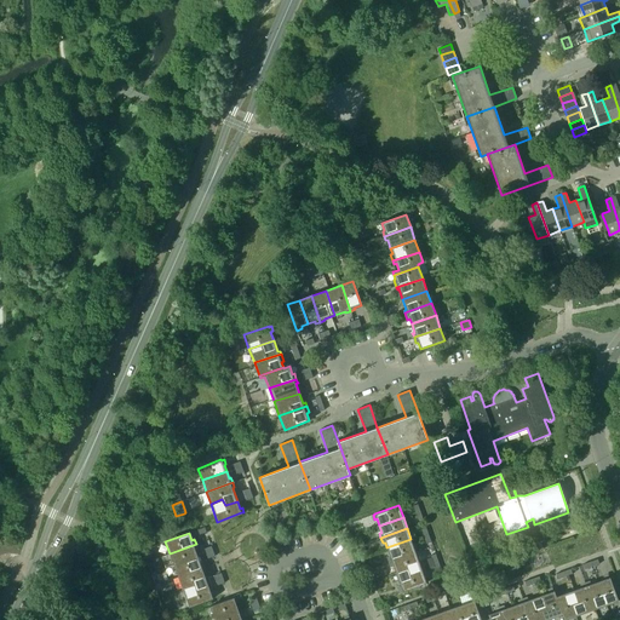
[(415,552),(411,539),(386,547),(390,556),(388,557),(389,561),(415,552)]
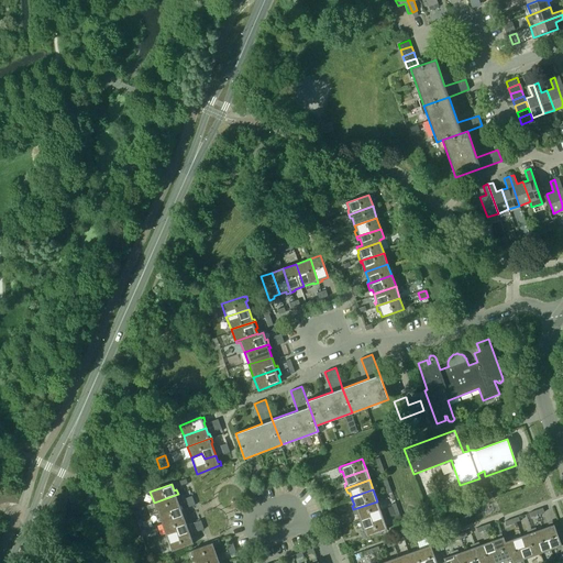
[(179,498),(178,494),(154,503),(157,512),(179,505),(178,499),(179,498)]
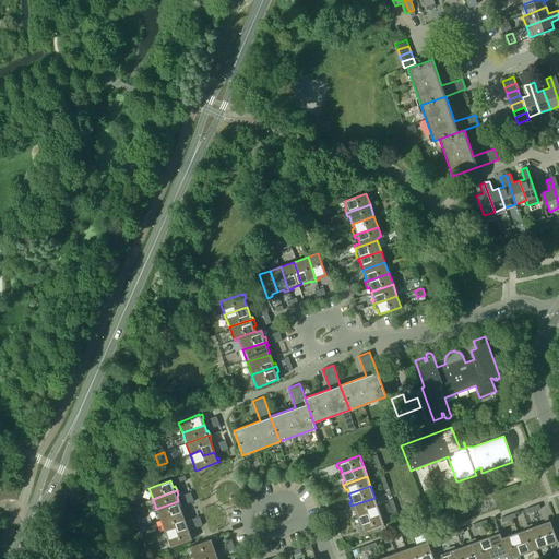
[(489,495),(487,490),(474,495),(476,499),(489,495)]
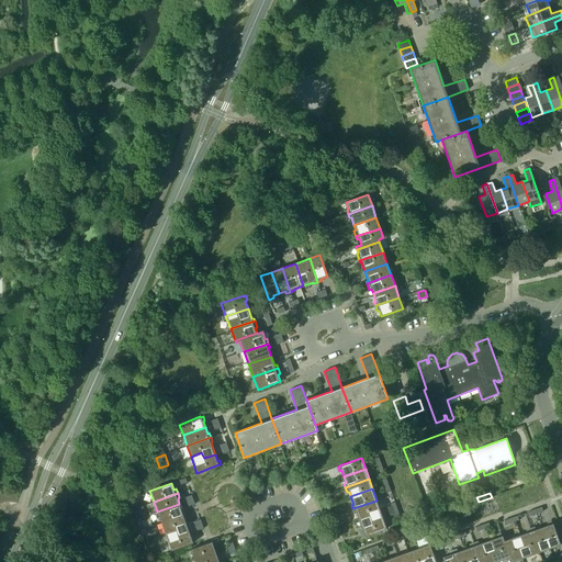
[(383,517),(377,501),(352,508),(355,513),(357,513),(359,518),(370,515),(372,520),(383,517)]
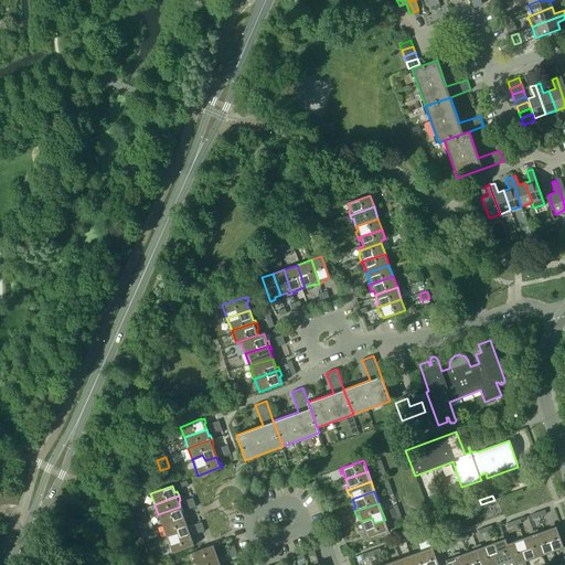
[(183,513),(180,507),(158,514),(162,525),(187,516),(184,512),(183,513)]
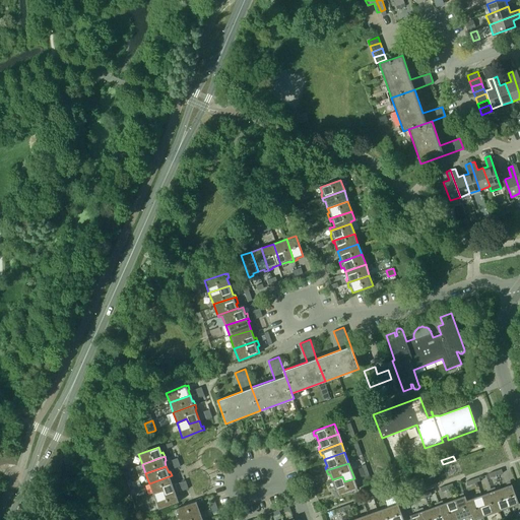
[(172,475),(149,483),(152,494),(163,490),(165,495),(175,492),(171,480),(173,479),(172,475)]
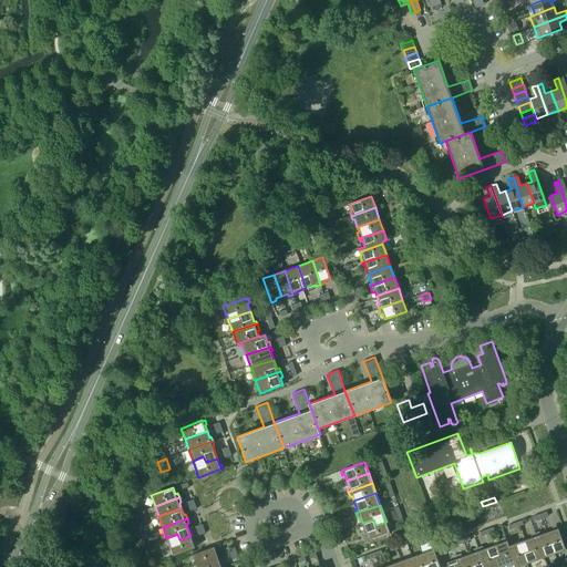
[(375,525),(373,519),(362,523),(367,536),(364,536),(367,540),(368,539),(368,540),(391,533),(387,522),(375,525)]
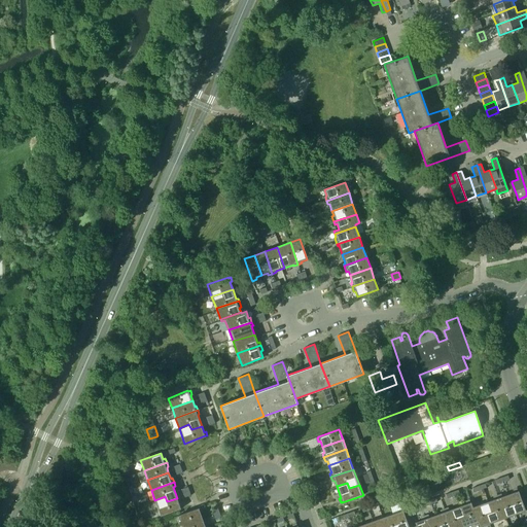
[(514,492),(507,494),(516,515),(525,511),(518,490),(518,491),(517,489),(513,490),(514,492)]
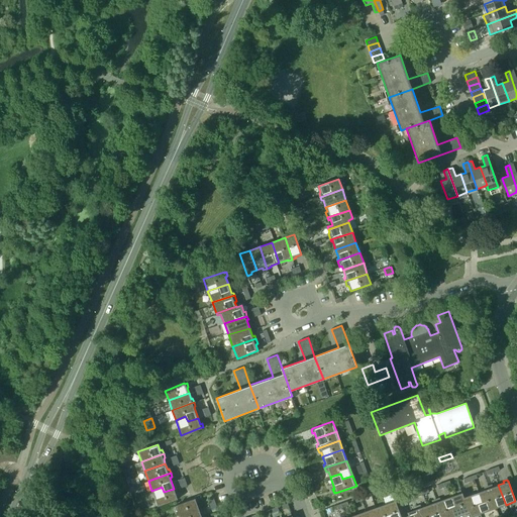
[(488,487),(496,508),(506,505),(498,485),(493,487),(492,485),(488,487)]
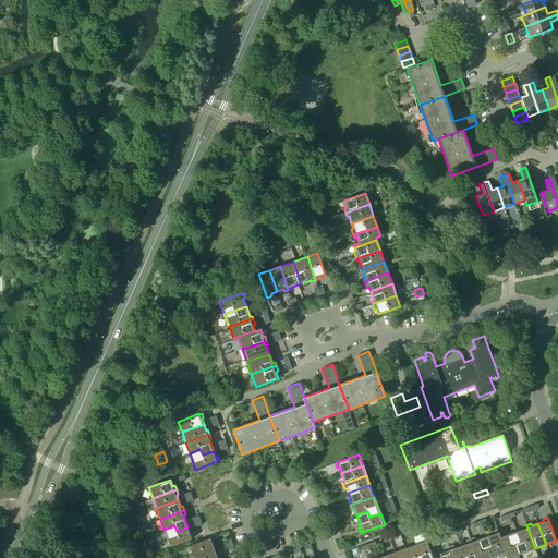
[(177,531),(174,525),(164,530),(170,546),(192,538),(192,537),(194,537),(192,533),(190,534),(187,528),(177,531)]
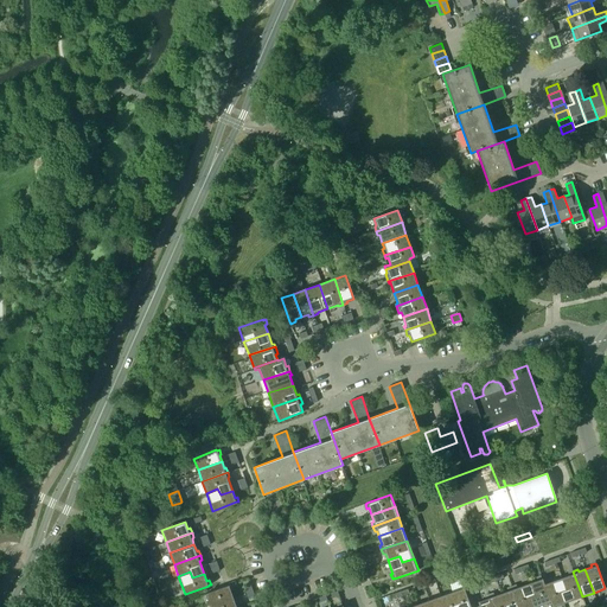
[(569,575),(562,577),(566,589),(560,592),(564,604),(582,596),(573,572),(568,573),(569,575)]
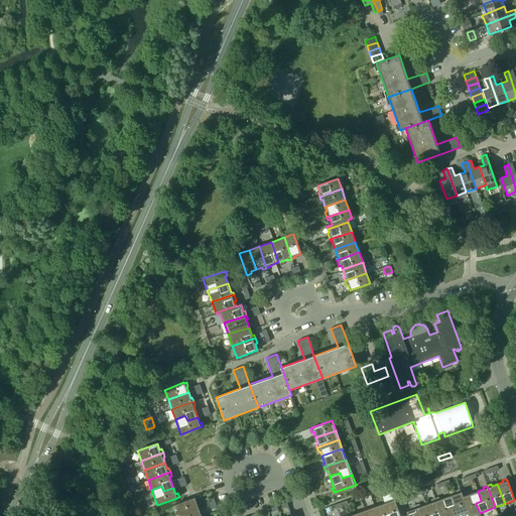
[(457,493),(450,495),(455,505),(448,507),(452,515),(454,515),(468,511),(462,495),(462,494),(461,491),(461,492),(460,490),(456,491),(457,493)]
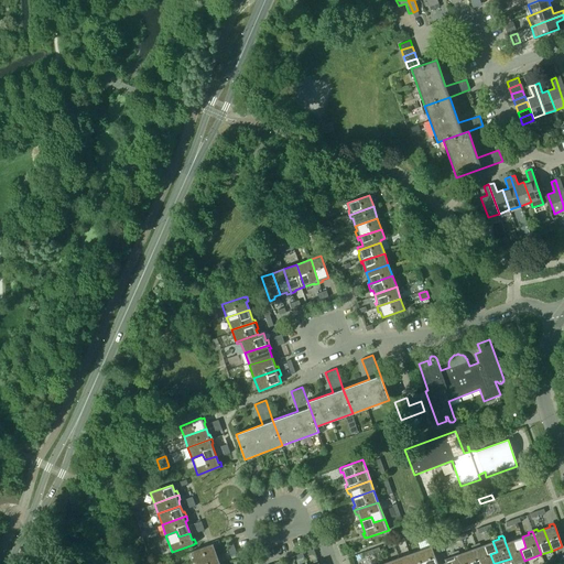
[(505,541),(511,559),(512,563),(514,563),(524,561),(520,550),(525,548),(522,537),(510,541),(509,539),(505,540),(505,541)]
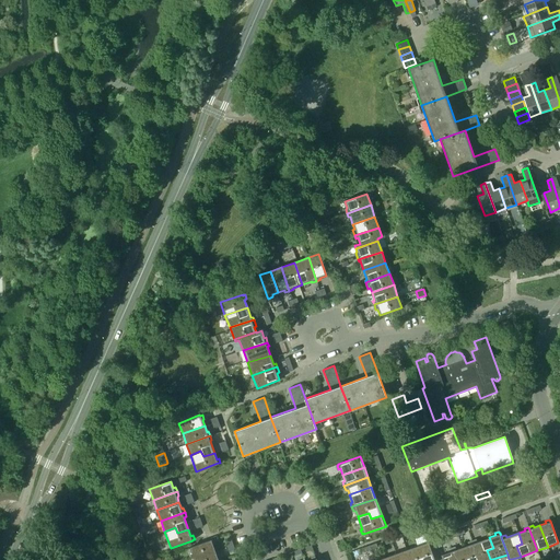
[(477,539),(471,541),(478,559),(490,559),(487,550),(493,548),(489,537),(477,541),(477,539)]
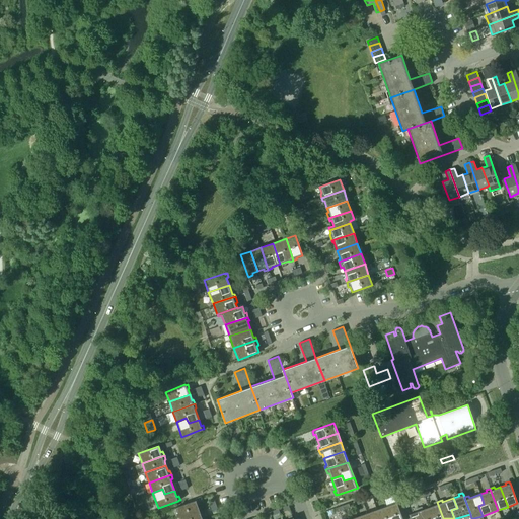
[(179,517),(200,510),(198,505),(200,504),(198,500),(196,501),(196,500),(176,508),(179,517)]
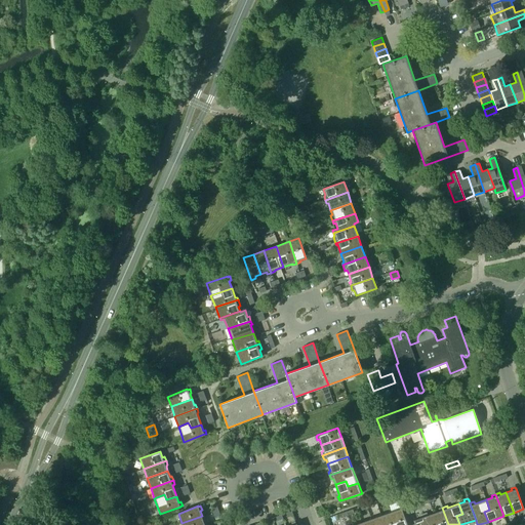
[(407,524),(401,508),(391,511),(395,524),(407,524)]
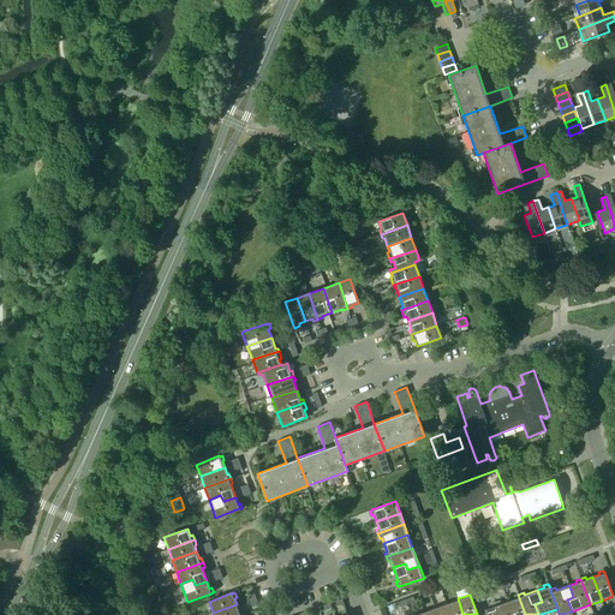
[(512,614),(525,614),(518,595),(514,596),(514,598),(507,601),(512,614)]
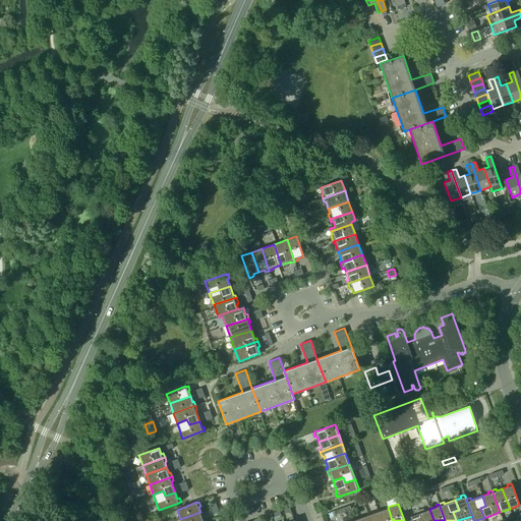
[(392,520),(388,507),(378,511),(382,520),(392,520)]
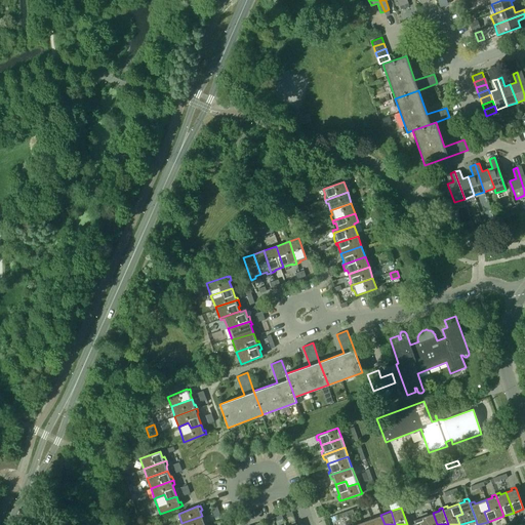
[(437,524),(433,513),(428,515),(427,513),(422,515),(427,524),(437,524)]
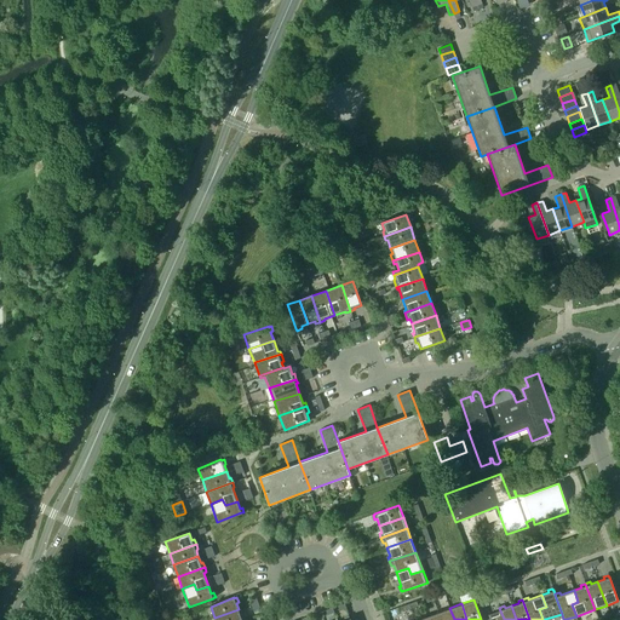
[(454,619),(449,608),(438,612),(441,619),(454,619)]
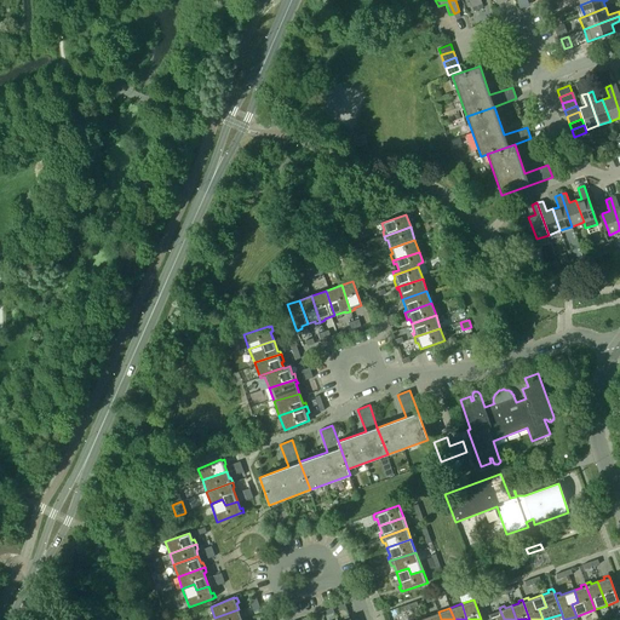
[(489,619),(504,619),(499,608),(494,609),(495,612),(488,614),(489,619)]
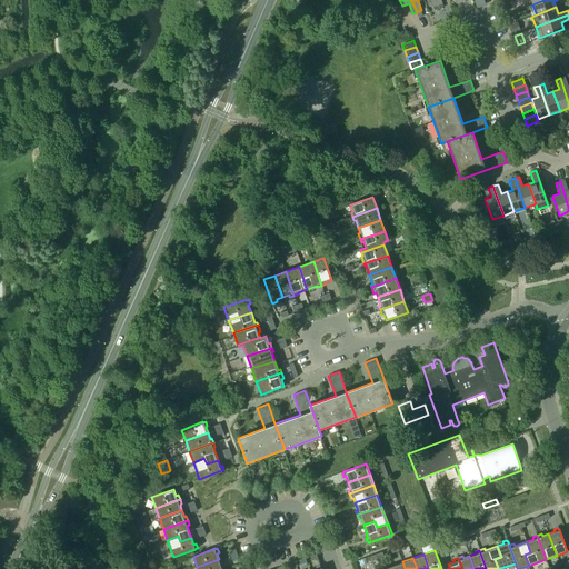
[(219,559),(197,567),(197,568),(223,568),(223,566),(221,566),(219,559)]
